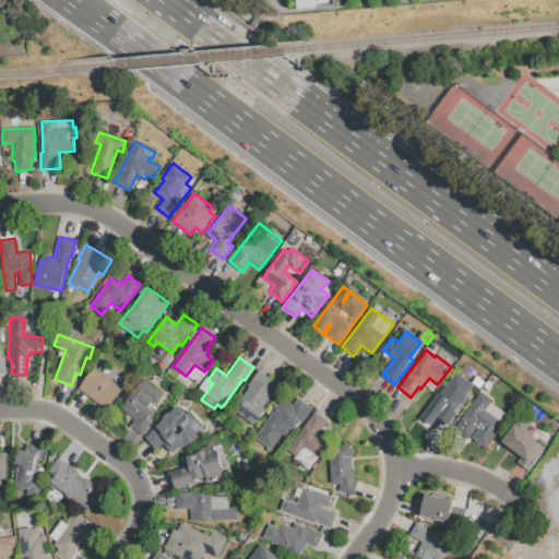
[(78,389),(94,367),(122,388),(106,409),(78,389)]
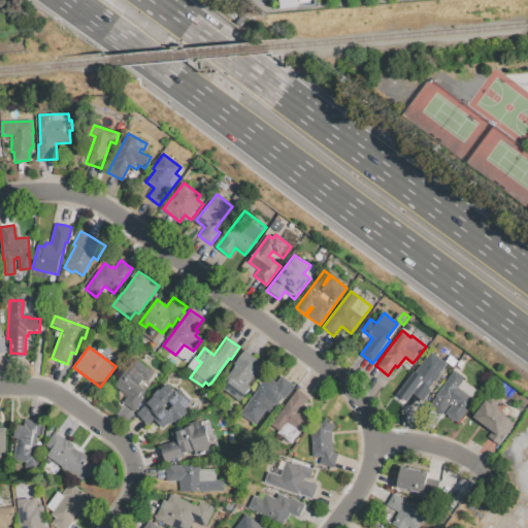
[(233,365),(244,350),(266,365),(258,377),(255,375),(248,385),(251,387),(239,402),(221,390),(226,383),(225,381),(235,366),(233,365)]
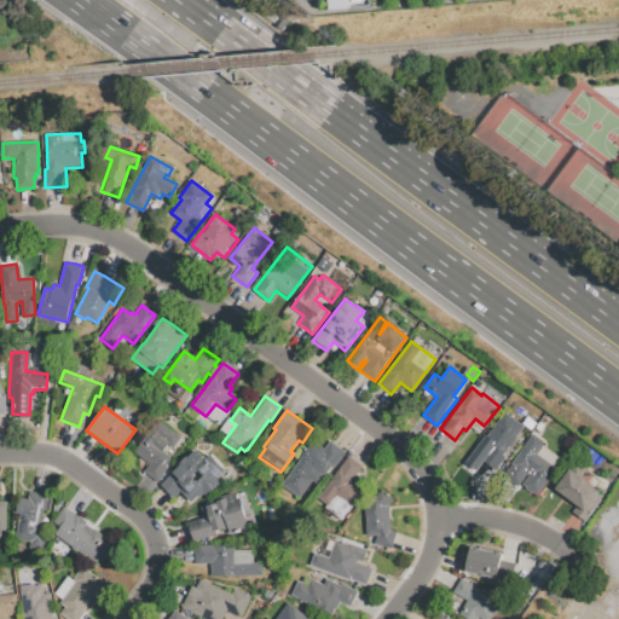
[(504,412),(524,427),(513,440),(518,444),(496,473),(480,460),(492,444),(485,438),(504,412)]
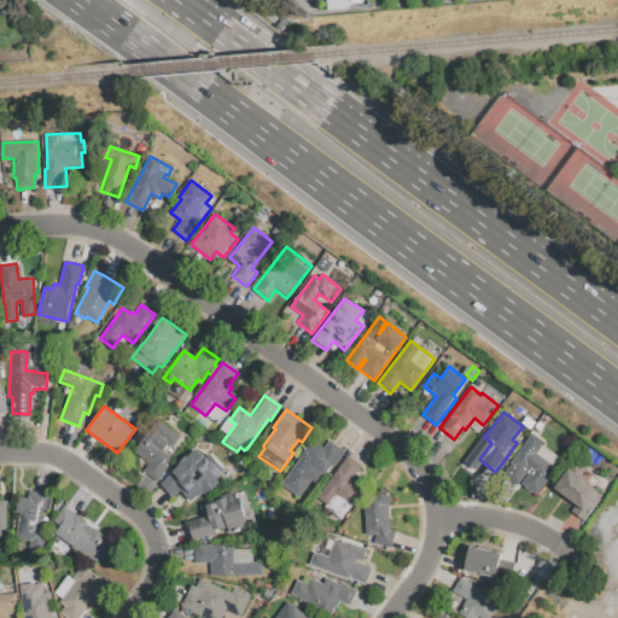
[(133,452),(157,419),(181,437),(168,455),(172,458),(165,465),(168,466),(156,482),(143,472),(149,464),(133,452)]
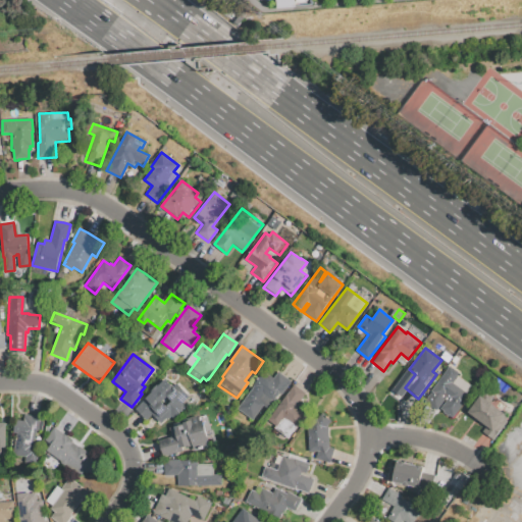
[(430,392),(450,366),(459,373),(457,375),(472,387),(462,401),(464,403),(452,418),(439,409),(446,402),(444,400),(437,409),(425,400),(431,393),(430,392)]
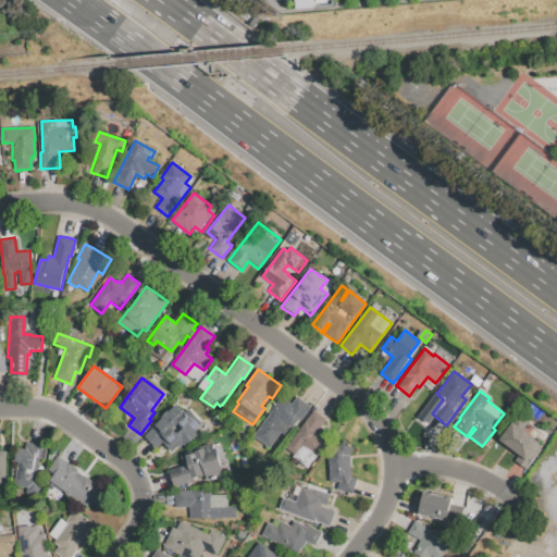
[(270,448),(252,435),(270,412),(269,412),(281,396),(292,404),(297,396),(311,407),(300,422),(297,420),(284,438),(280,435),(270,448)]
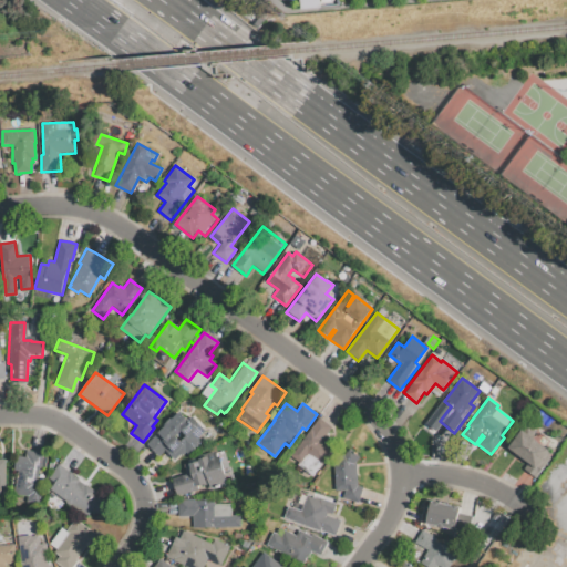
[(147,444),(181,411),(188,419),(193,415),(206,429),(202,434),(203,435),(198,440),(200,442),(187,455),(185,453),(182,456),(179,455),(174,461),(165,452),(161,456),(147,444)]
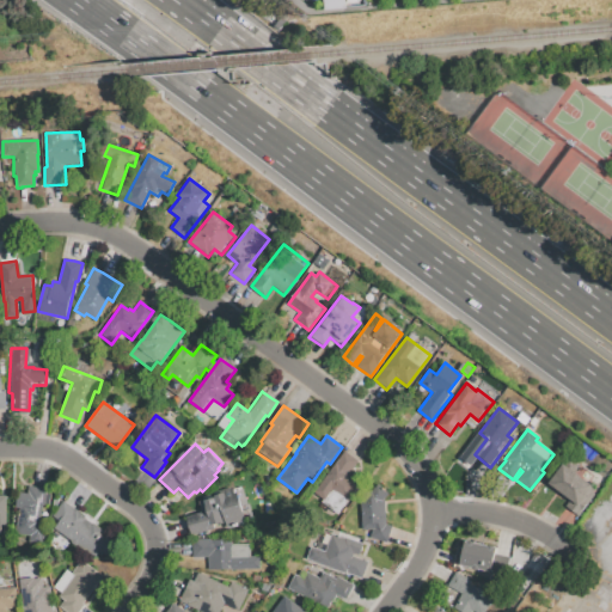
[(325,499),(314,491),(323,481),(344,451),(353,456),(359,460),(350,471),(355,475),(353,477),(361,483),(349,500),(332,488),(325,499)]
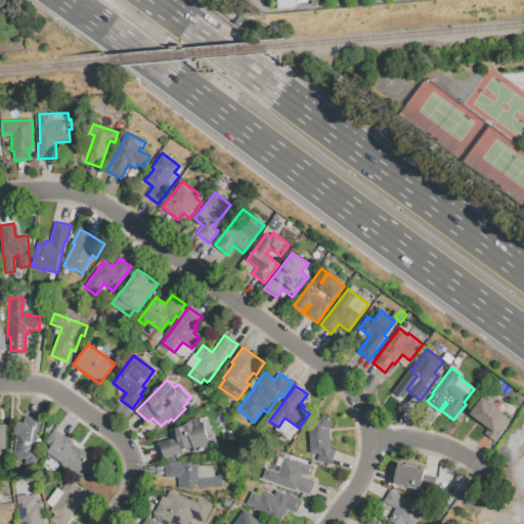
[(482,397),(512,420),(494,441),(484,433),(486,430),(474,420),(475,418),(469,413),(482,397)]
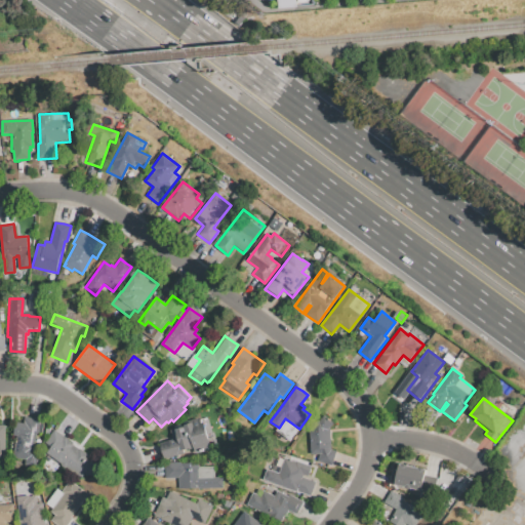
[(319,453),(311,454),(309,428),(315,427),(324,415),(333,423),(329,428),(331,450),(335,451),(331,466),(317,461),(319,453)]
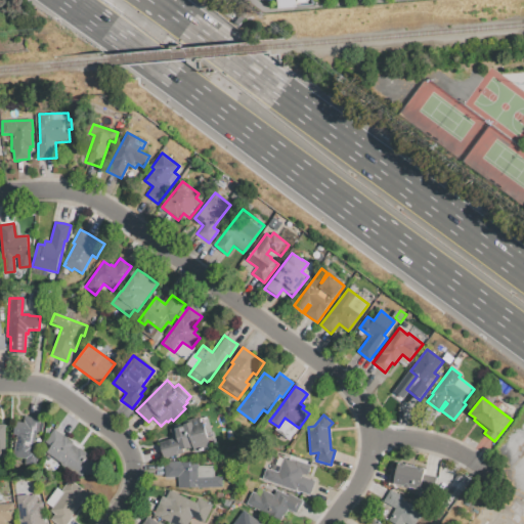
[(12,456),(16,435),(12,435),(14,421),(23,423),(24,416),(40,419),(40,423),(43,424),(42,432),(38,432),(38,435),(41,436),(36,466),(25,464),(25,459),(12,456)]
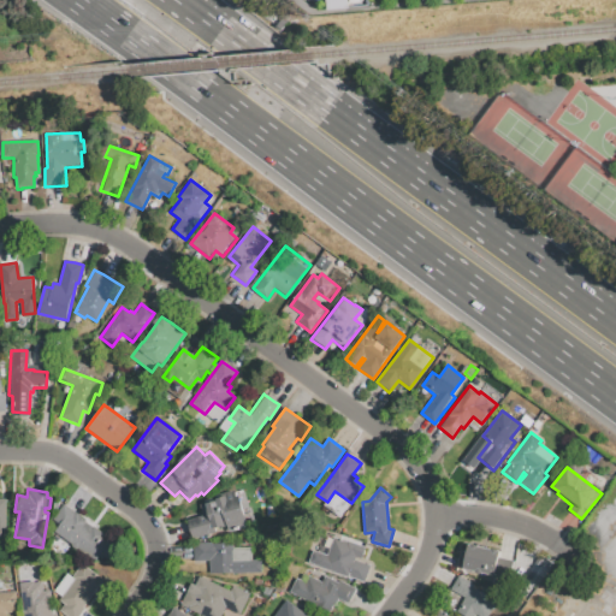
[(199,503),(205,502),(205,499),(215,497),(214,496),(235,490),(236,496),(240,495),(248,525),(225,532),(224,526),(217,528),(218,532),(193,539),(188,520),(202,515),(199,503)]
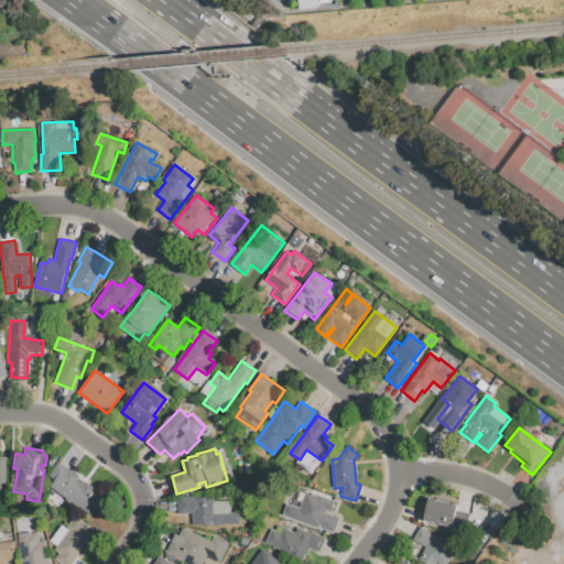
[(51,487),(54,481),(47,476),(57,462),(79,477),(78,479),(84,484),(85,481),(96,490),(94,494),(96,496),(99,491),(109,499),(99,512),(95,509),(94,512),(90,510),(87,513),(51,487)]
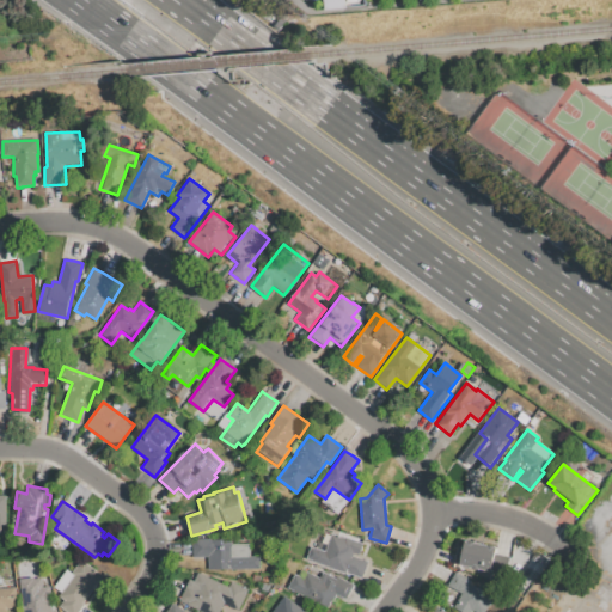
[(312,562),(312,561),(306,558),(311,548),(317,549),(323,532),(331,534),(331,533),(344,538),(344,537),(362,543),(357,558),(367,562),(361,579),(347,574),(346,575),(312,562)]
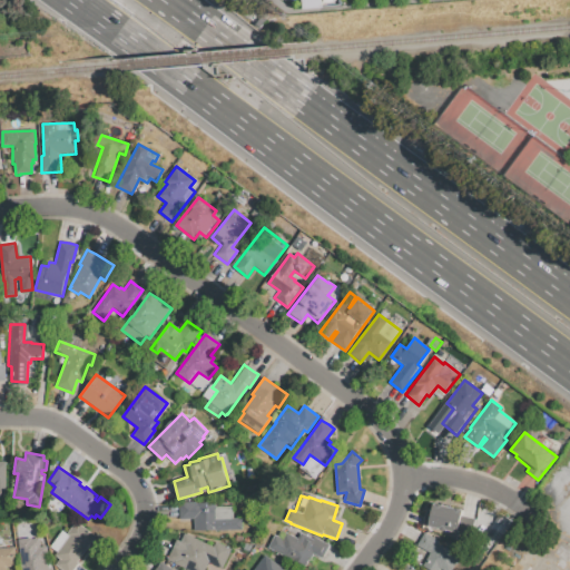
[(179,502),(215,502),(216,507),(234,507),(234,518),(242,518),(242,530),(194,531),(194,519),(179,519),(179,502)]
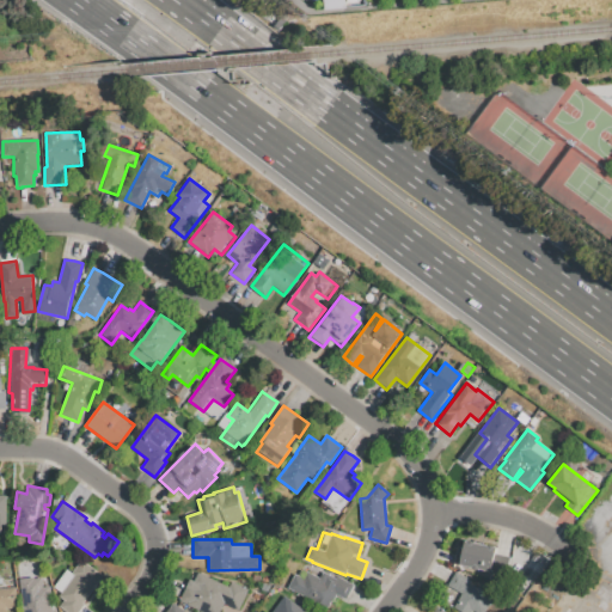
[(496,548),(491,573),(478,570),(471,569),(471,568),(460,565),(465,540),(467,542),(467,540),(475,542),(475,543),(487,545),(488,544),(496,546),(495,548),(496,548)]
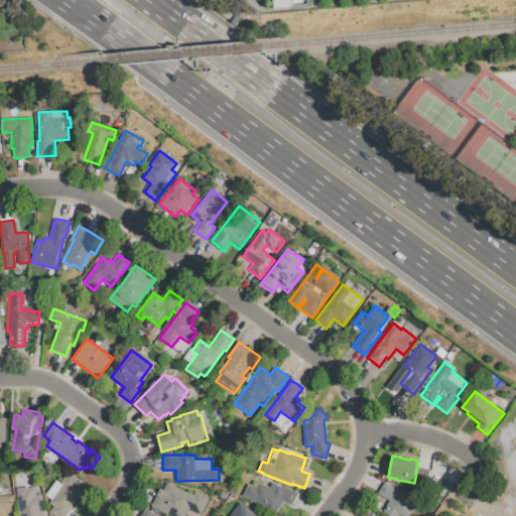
[(67,515),(55,515),(49,512),(52,507),(48,504),(51,500),(44,496),(55,480),(60,484),(69,472),(87,485),(71,509),(72,510),(67,515)]
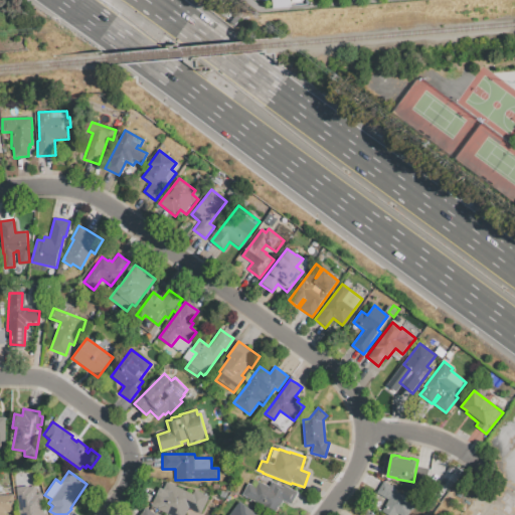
[(241,495),(247,483),(254,487),(258,481),(269,487),(272,482),(283,487),(284,485),(298,492),(291,505),(284,501),(281,507),(279,506),(276,512),(241,495)]
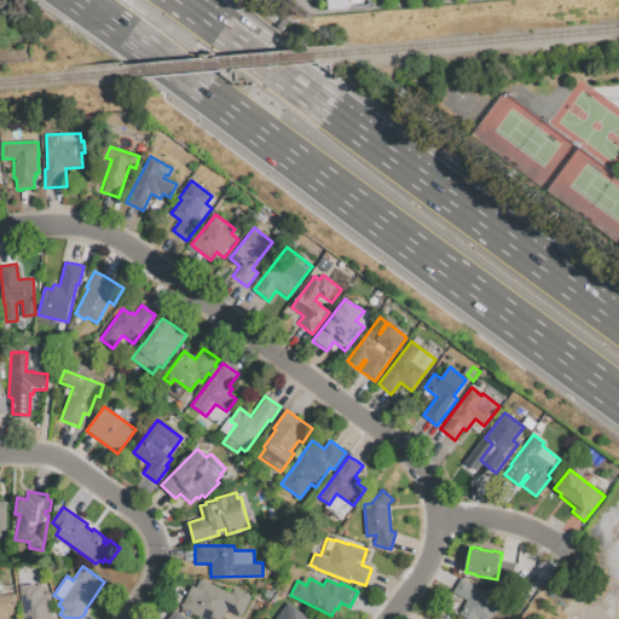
[(461,578),(476,588),(475,590),(501,605),(491,618),(479,618),(476,618),(475,618),(467,618),(458,614),(466,601),(452,593),(461,578)]
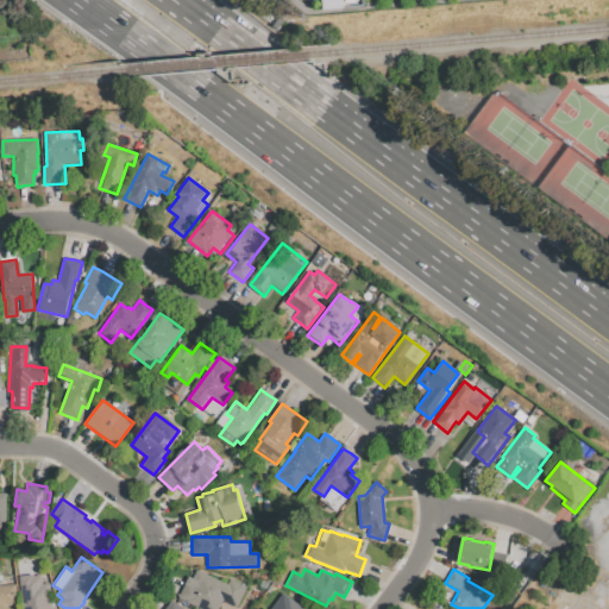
[(200,608),(179,598),(187,582),(190,583),(198,570),(227,584),(231,578),(248,586),(236,608),(223,602),(219,608),(200,608)]
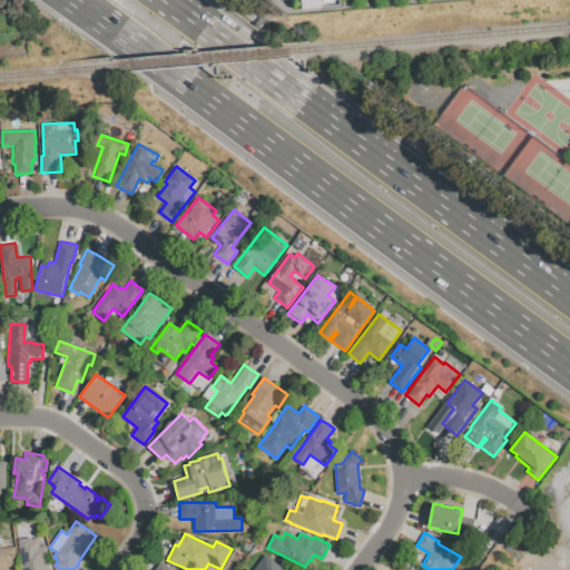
[(20,569),(17,539),(31,538),(31,539),(38,538),(39,547),(47,546),(49,569),(51,569),(20,569)]
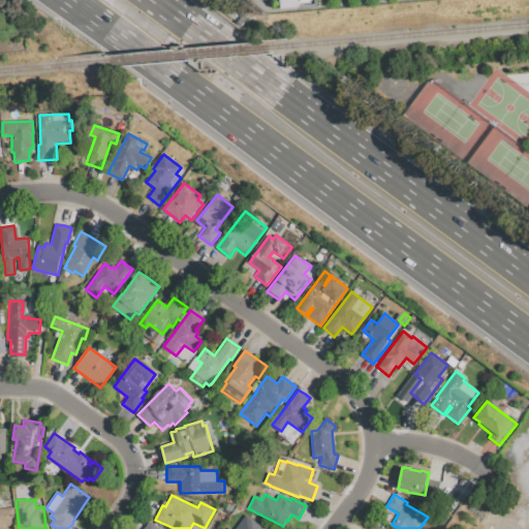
[(0,528),(0,508),(11,507),(14,525),(6,526),(6,528),(0,528)]
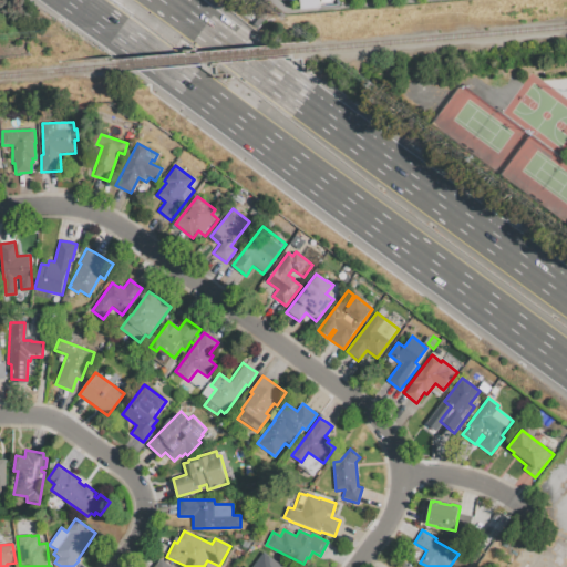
[(258,566),(268,556),(281,566),(258,566)]
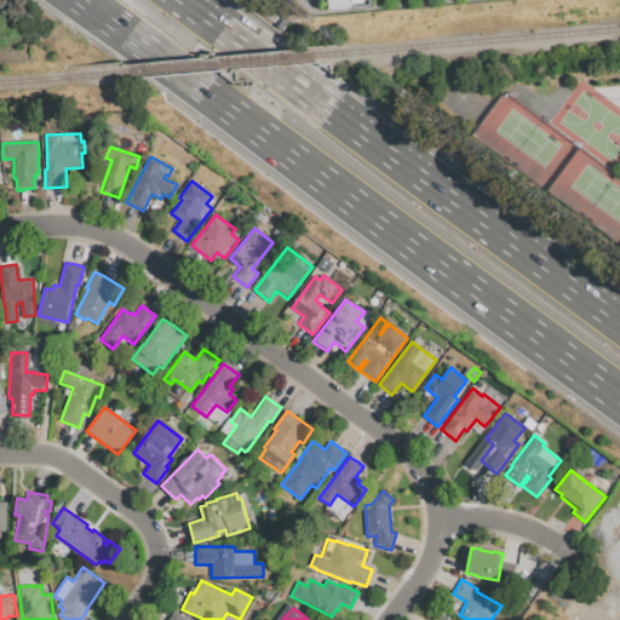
[(188,619),(173,609),(166,619),(188,619)]
